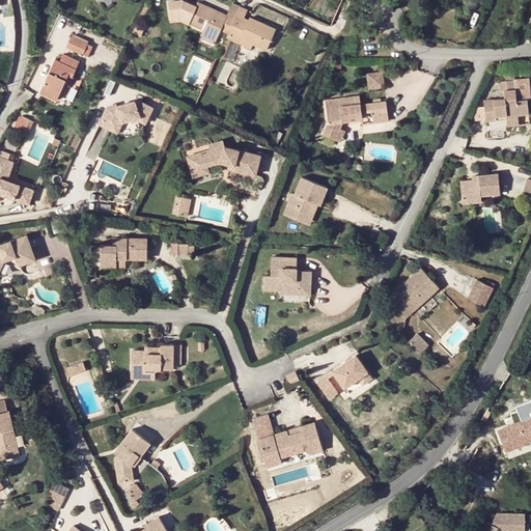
[(199,1),(190,24),(198,28),(207,8),(208,6),(199,1)]
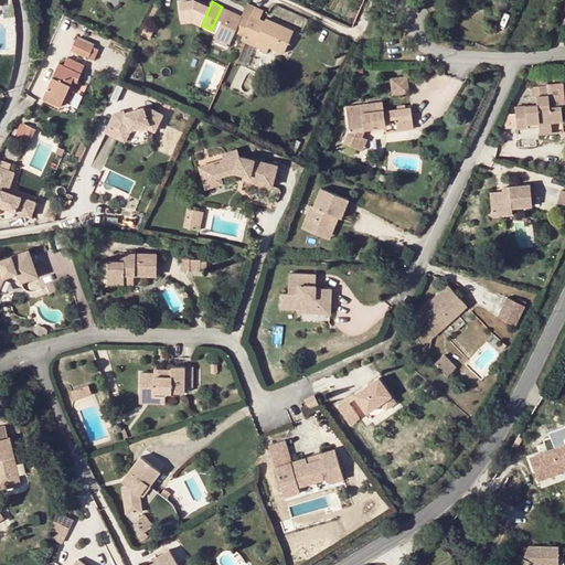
[(243,35),(255,7),(248,3),(243,16),(230,9),(227,12),(221,9),(211,30),(216,32),(233,39),(236,32),(243,35)]
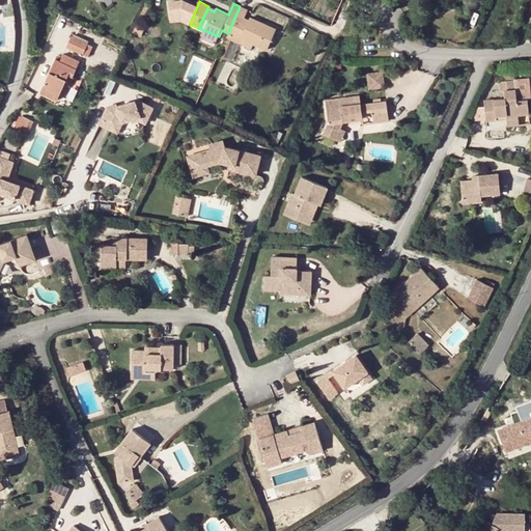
[(235,35),(236,36),(245,18),(248,9),(240,6),(228,33),(235,35)]
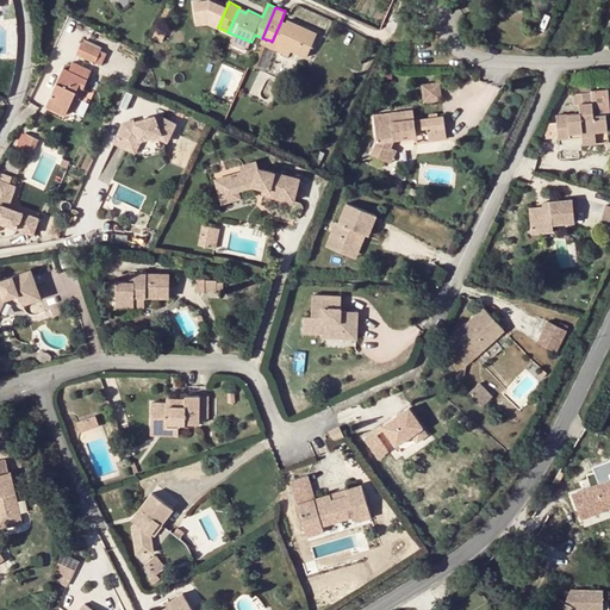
[(288,19),(286,23),(278,44),(291,50),(307,57),(318,32),(288,19)]
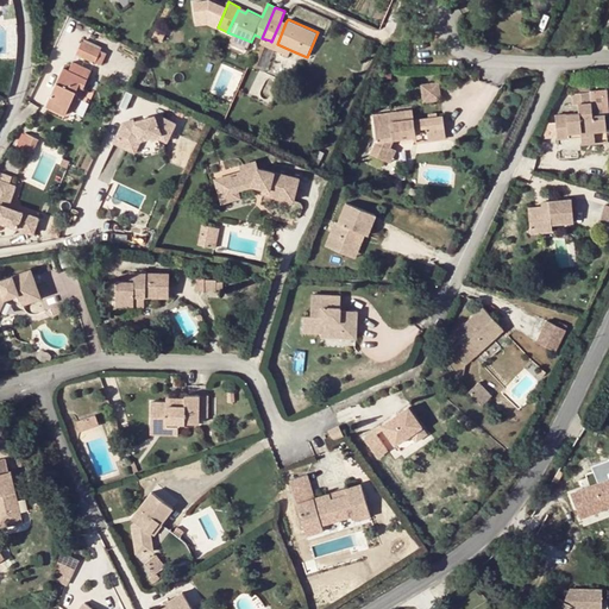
[(277,44),(286,23),(281,20),(271,42),(277,44)]
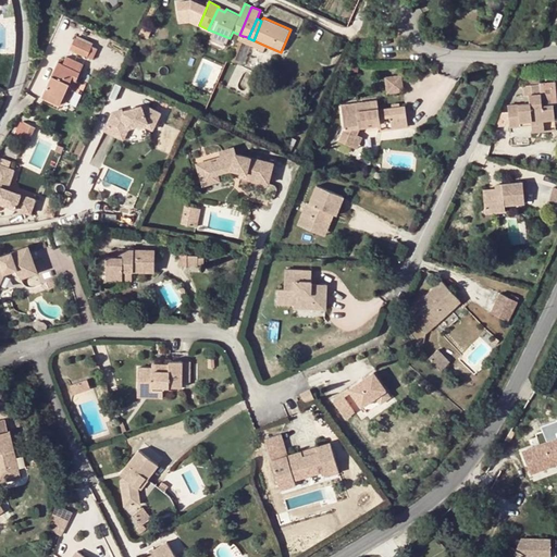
[(230,38),(213,32),(211,37),(227,45),(230,38)]
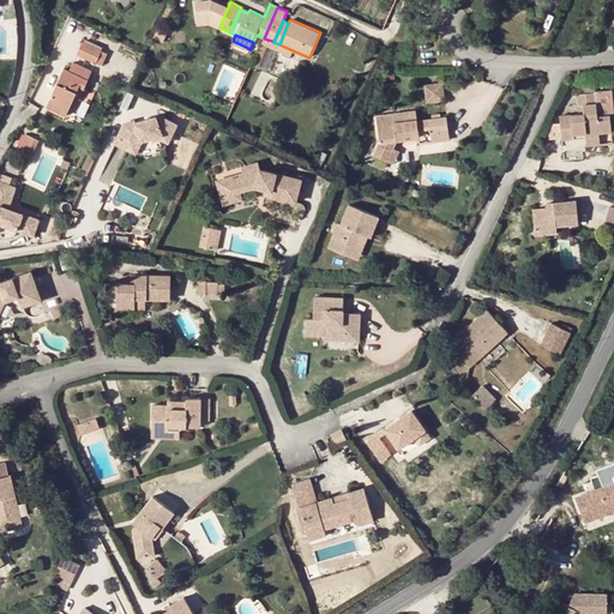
[(78,54),(97,61),(102,49),(84,41),(78,54)]
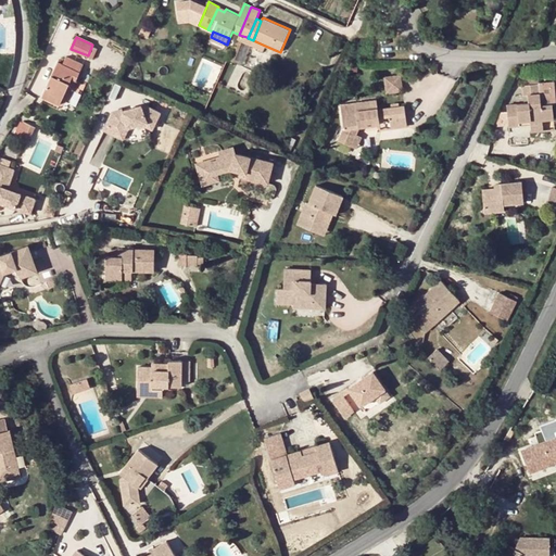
[(265,46),(253,40),(248,38),(247,37),(244,42),(263,51),(265,46)]
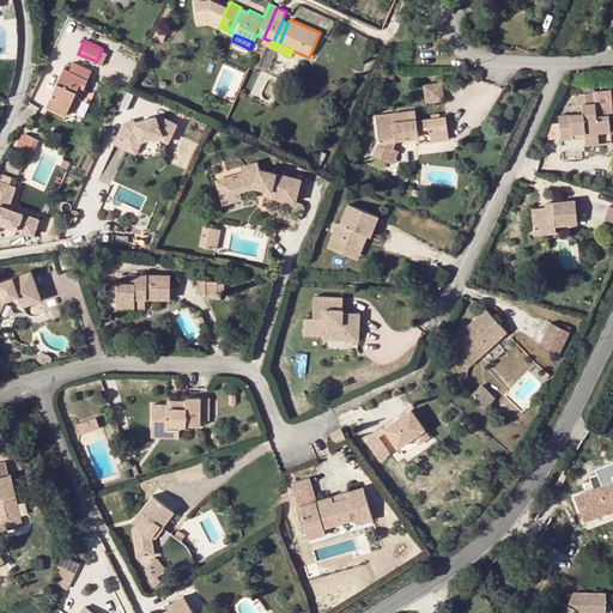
[(47,107),(66,116),(76,97),(70,95),(73,85),(79,89),(83,90),(92,70),(74,61),(71,70),(65,68),(47,107)]
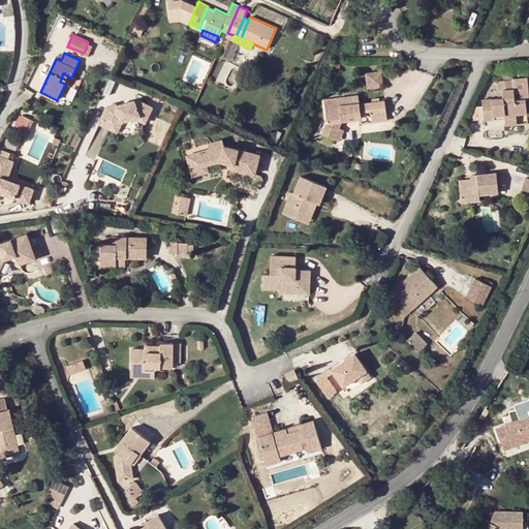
[(368,71),(370,88),(384,85),(382,69),(368,71)]
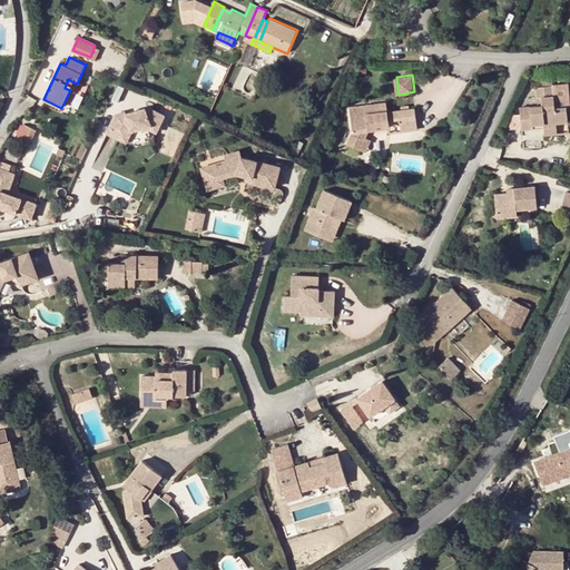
[(65,88),(70,90),(74,82),(68,79),(65,88)]
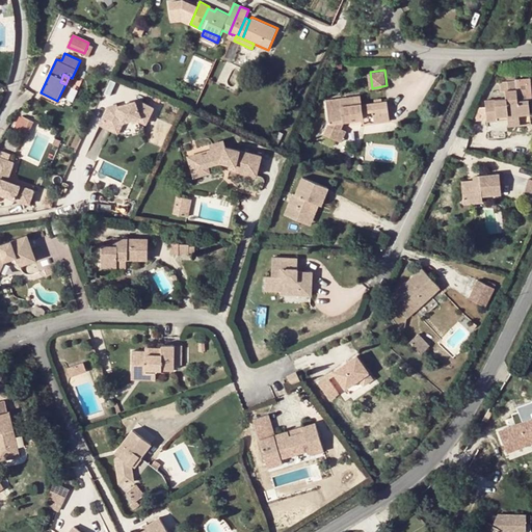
[(521,114),(531,113),(529,100),(517,101),(515,80),(500,82),(502,92),(505,92),(506,99),(486,102),(487,121),(498,120),(498,115),(508,114),(509,118),(521,117),(521,114)]
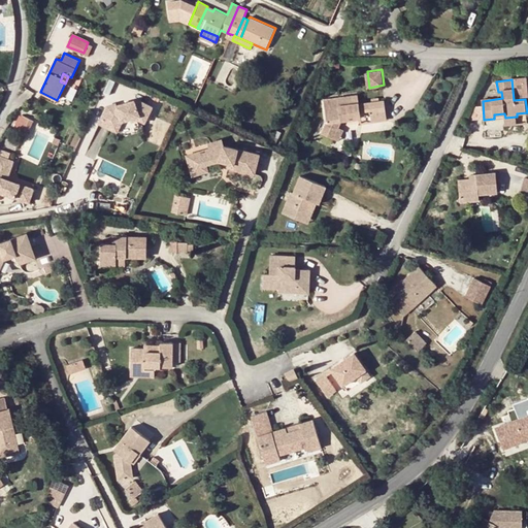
[(329,122),(324,132),(336,137),(341,126),(343,120),(363,117),(362,111),(372,109),(374,121),(389,119),(387,99),(361,102),(360,94),(326,99),(329,122)]
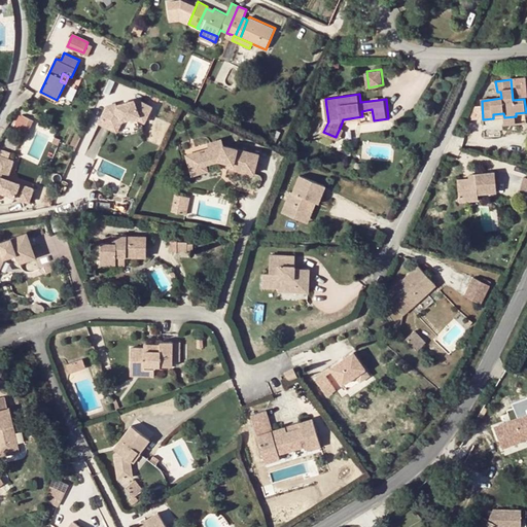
[(107,105),(102,115),(115,123),(131,117),(139,115),(146,118),(151,106),(139,100),(135,101),(135,100),(117,104),(116,103),(107,105)]
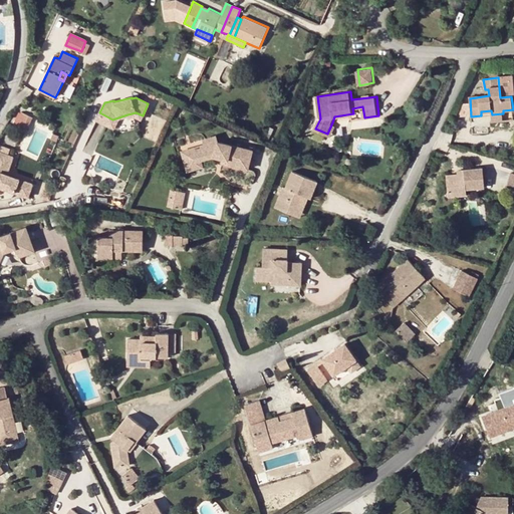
[(503,113),(492,114),(493,122),(513,120),(513,109),(503,110),(503,113)]
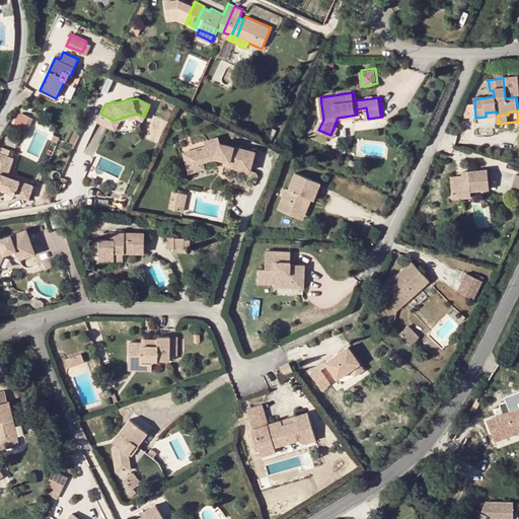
[(15,128),(23,132),(30,117),(22,114),(21,115),(16,127),(15,128)]
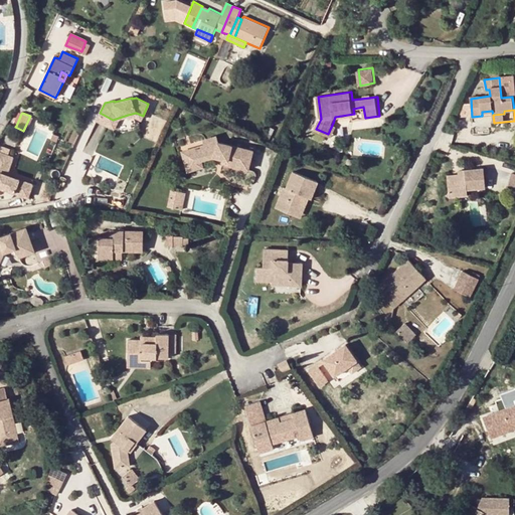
[(113,120),(100,113),(97,120),(110,126),(113,120)]
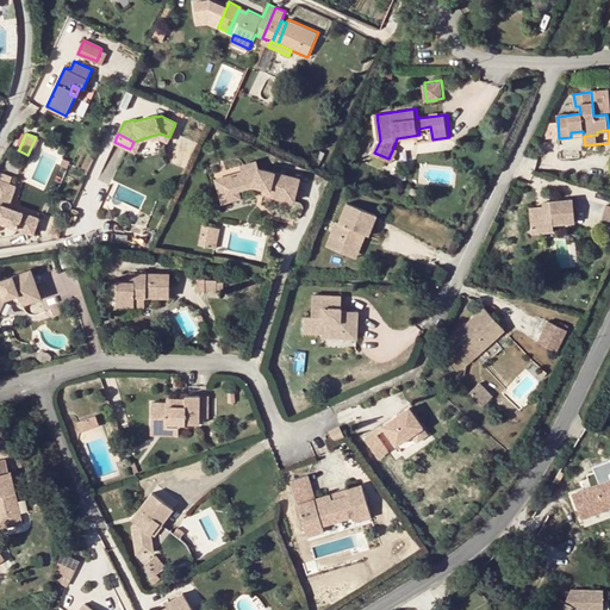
[(394,145),(388,159),(393,161),(399,148),(394,145)]
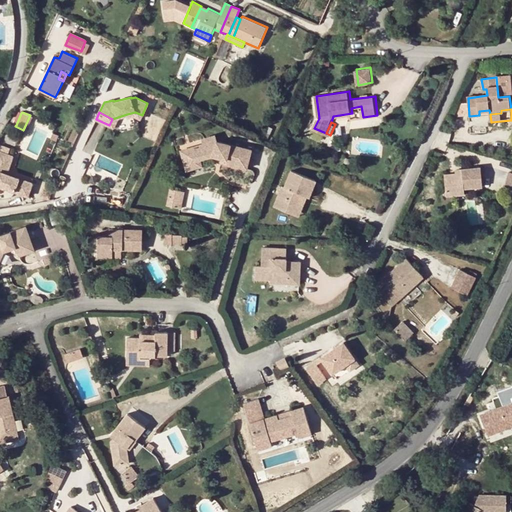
[(261,137),(267,140),(273,128),(266,125),(261,137)]
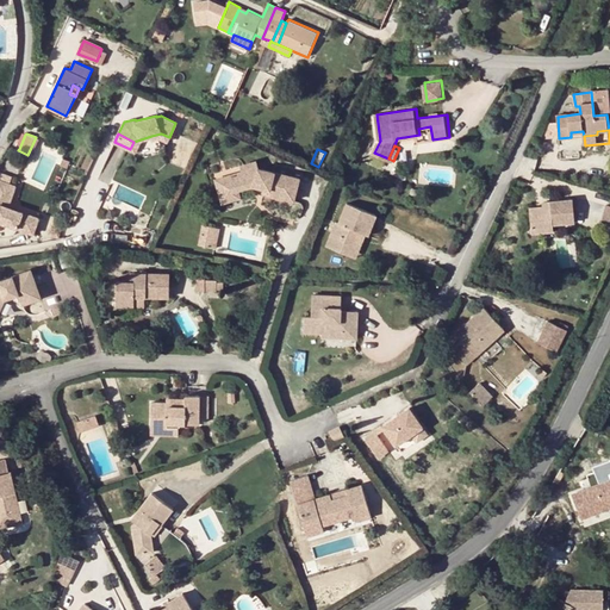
[(242,172),(223,176),(228,193),(240,190),(253,186),(271,191),(269,195),(294,201),(300,179),(259,168),(256,161),(241,166),(242,172)]
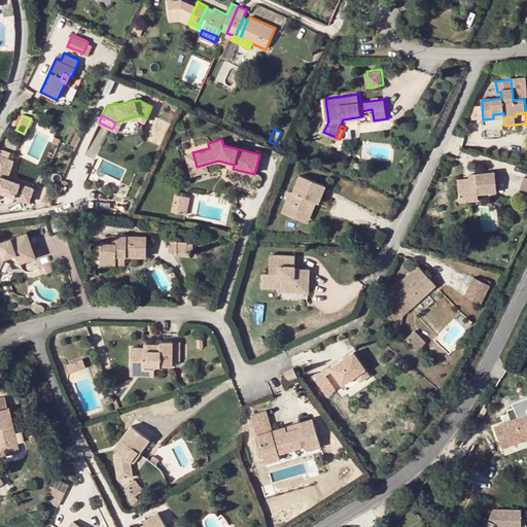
[(197,167),(192,152),(186,154),(192,174),(208,170),(207,164),(197,167)]
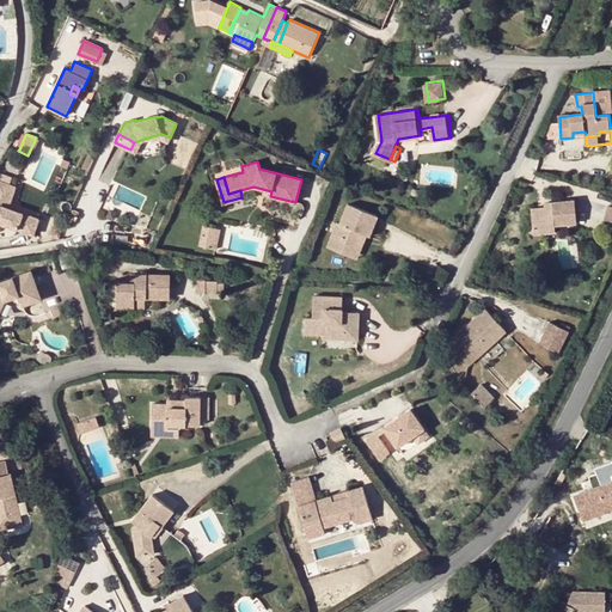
[(17,187),(0,181),(0,221),(35,234),(40,218),(8,208),(17,187)]
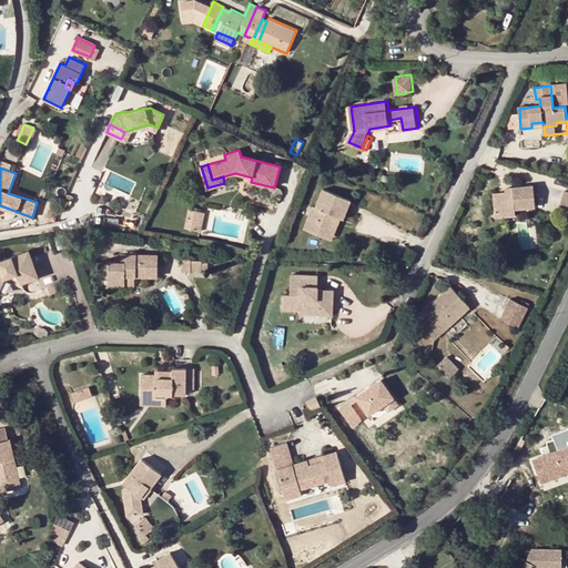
[(21,175),(16,173),(8,193),(37,202),(39,198),(16,190),(21,175)]
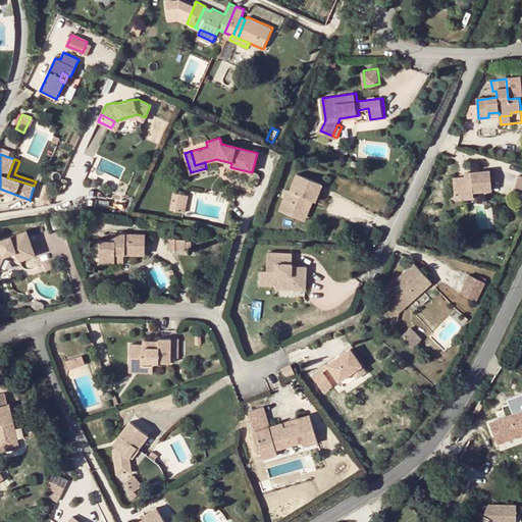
[(456,199),(474,197),(475,191),(492,189),(490,169),(472,171),(472,175),(466,176),(455,177),(456,199)]
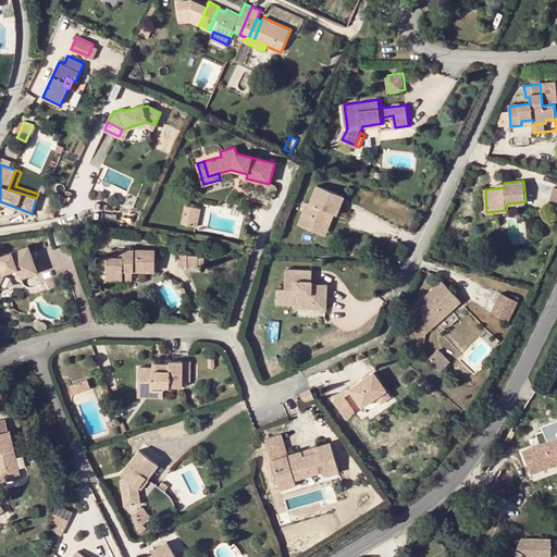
[(306,202),(297,224),(318,233),(326,211),(333,213),(335,214),(343,196),(316,185),(308,203),(306,202)]
